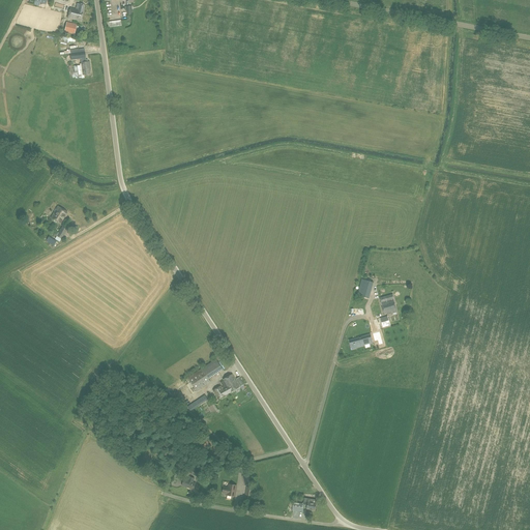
[(68,19),(81,22),(85,5),(80,4),(79,10),(70,8),(68,19)]
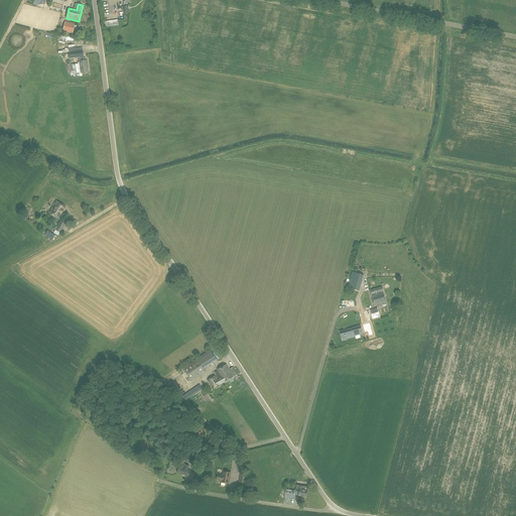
[(73,33),(75,24),(66,22),(62,31),(73,33)]
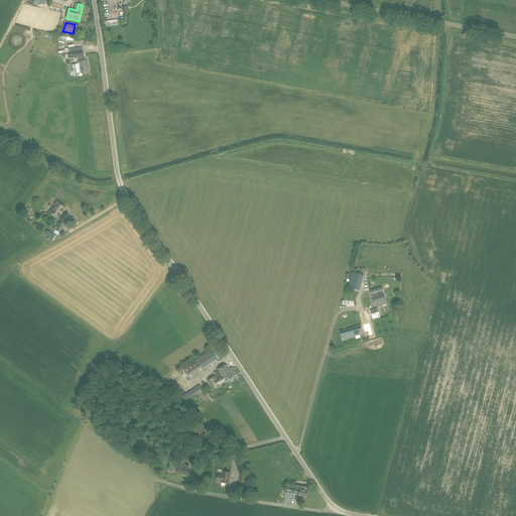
[(69,51),(69,58),(84,57),(82,48),(74,49),(74,50),(69,51)]
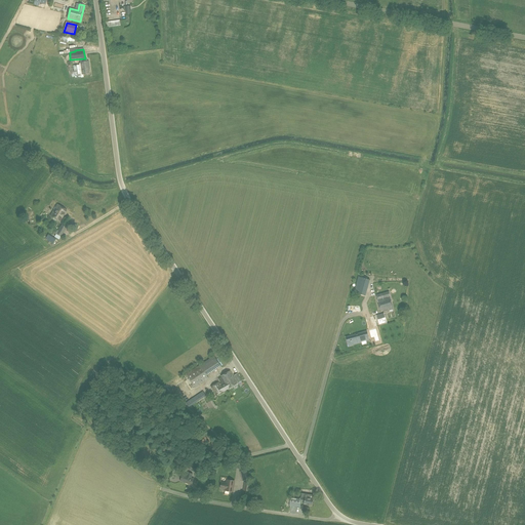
[(81,63),(81,65),(82,75),(89,74),(88,68),(89,68),(89,62),(81,63)]
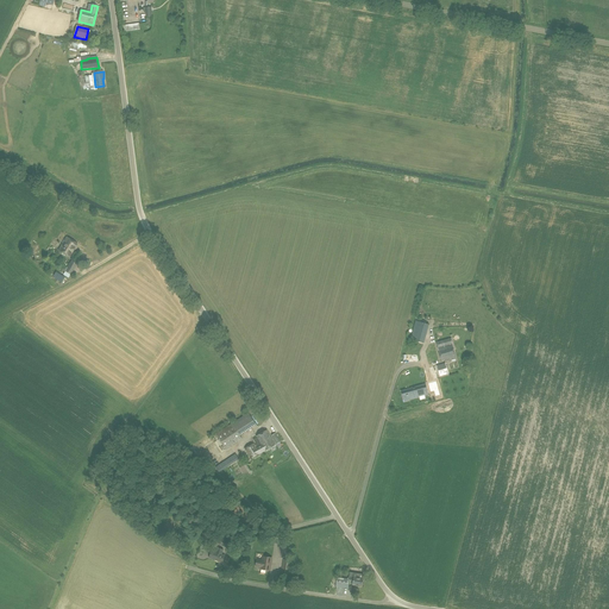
[(95,87),(94,75),(85,76),(87,90),(94,90),(93,87),(95,87)]
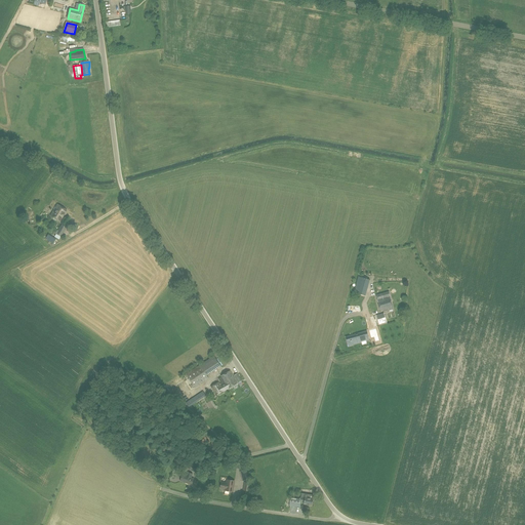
[(54,210),(64,216),(67,210),(57,204),(54,210)]
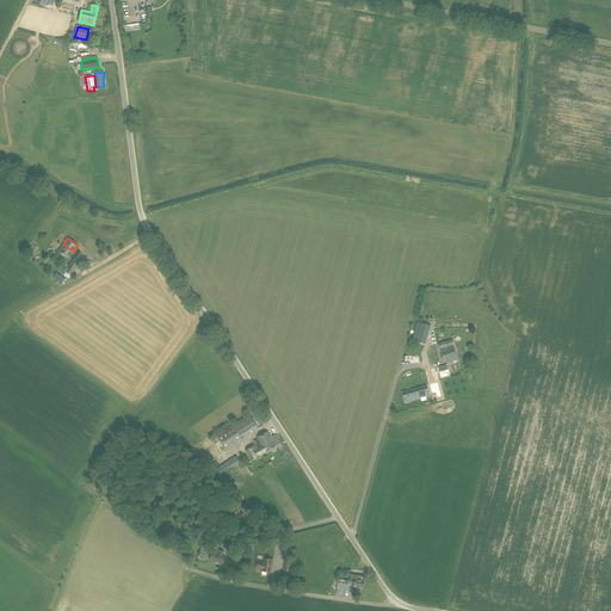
[(71,258),(74,252),(63,245),(59,251),(71,258)]
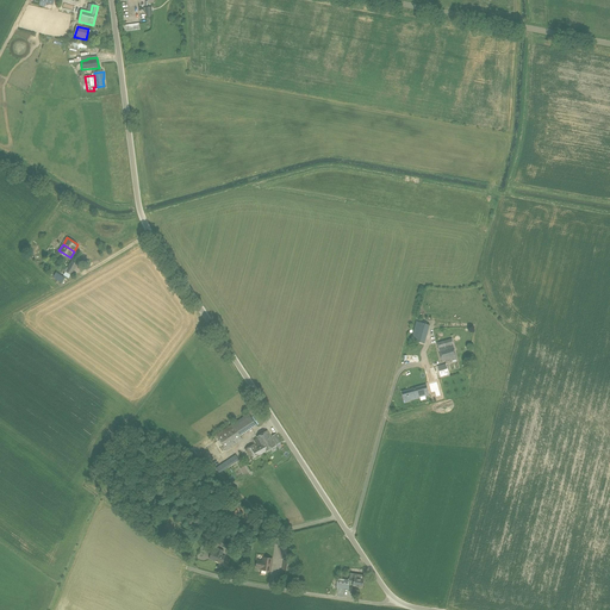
[(78,266),(70,261),(68,267),(66,266),(62,272),(72,277),(78,266)]
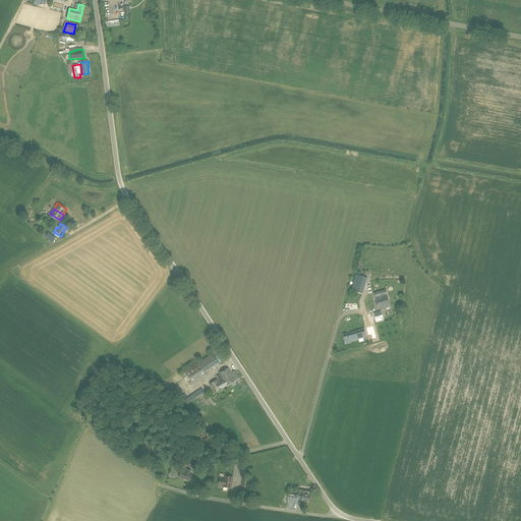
[(366,282),(355,279),(353,287),(363,289),(366,282)]
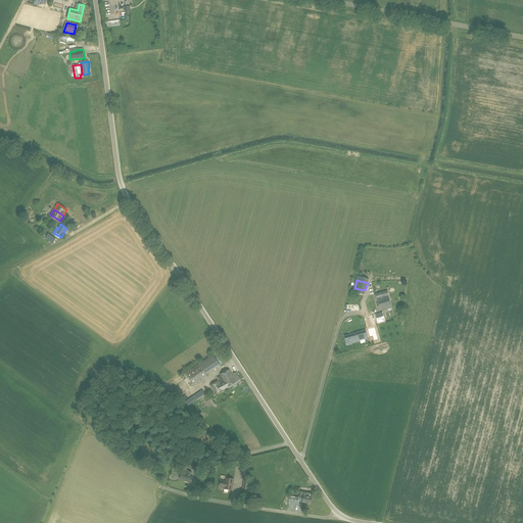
[(391,306),(387,291),(375,294),(379,310),(391,306)]
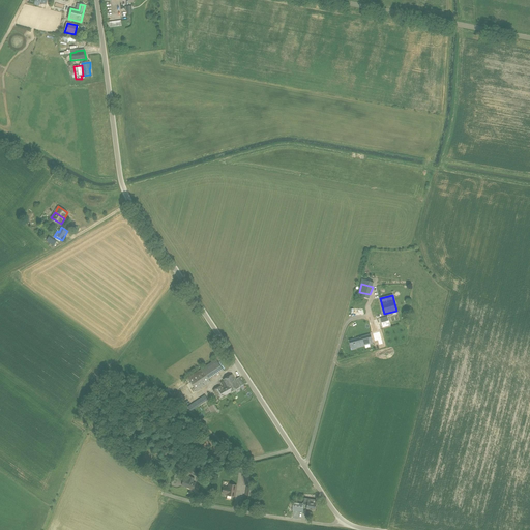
[(387,317),(380,319),(382,328),(389,326),(387,317)]
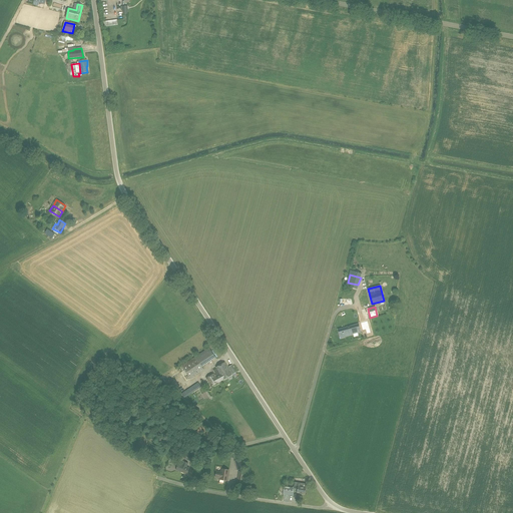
[(390,321),(388,316),(379,319),(381,324),(390,321)]
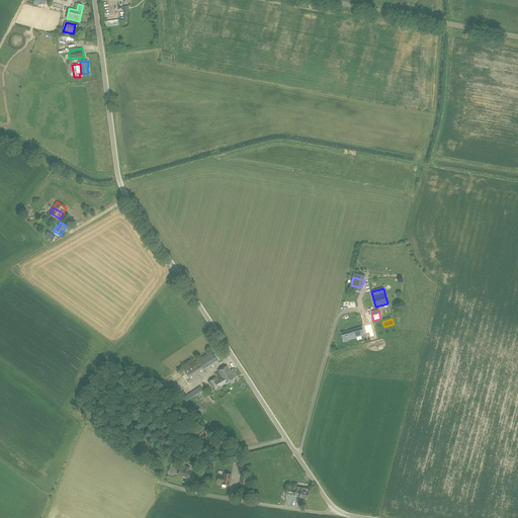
[(370,324),(364,326),(366,334),(369,333),(370,337),(374,336),(370,324)]
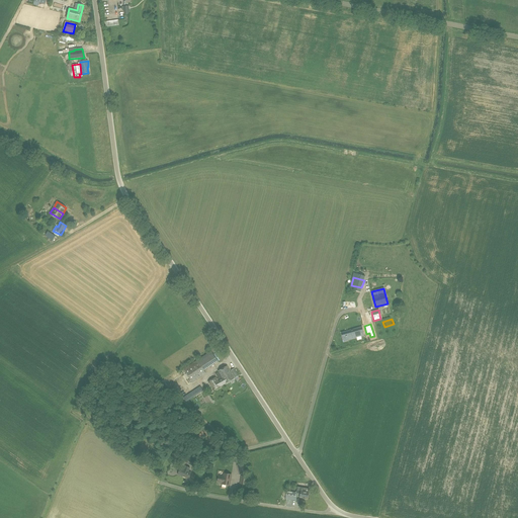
[(362,327),(352,330),(351,330),(341,333),(343,333),(344,337),(346,336),(347,339),(364,335),(362,327)]
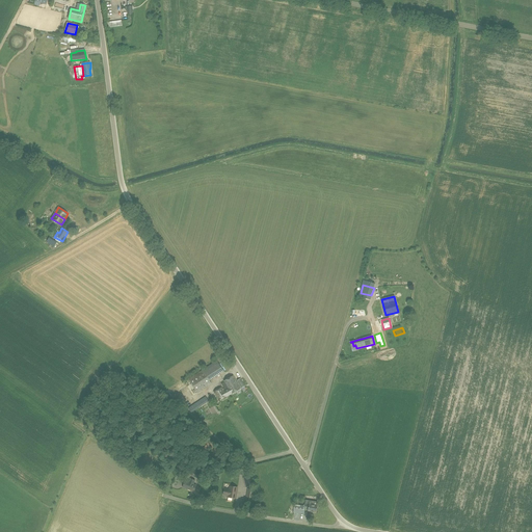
[(217,361),(203,370),(209,380),(223,371),(217,361)]
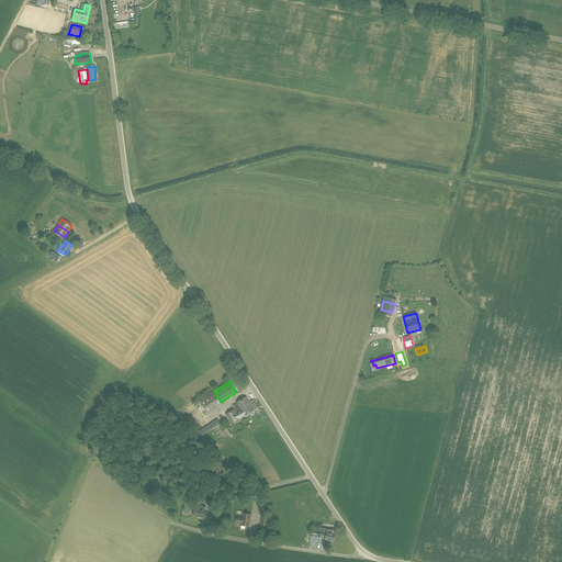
[(224,405),(221,402),(214,391),(200,401),(209,415),(224,405)]
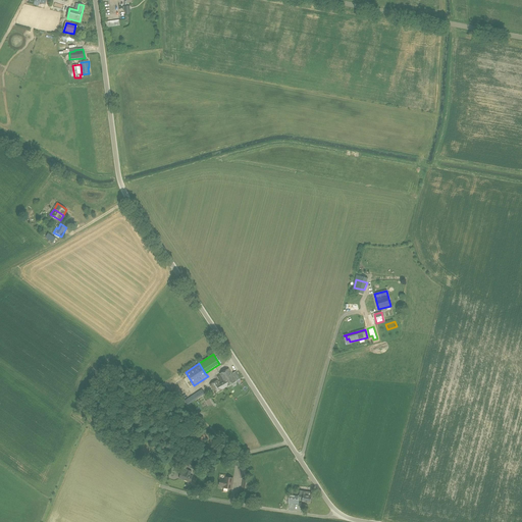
[(223,379),(218,381),(218,380),(210,384),(215,394),(227,386),(227,387),(237,382),(229,369),(220,373),(223,379)]
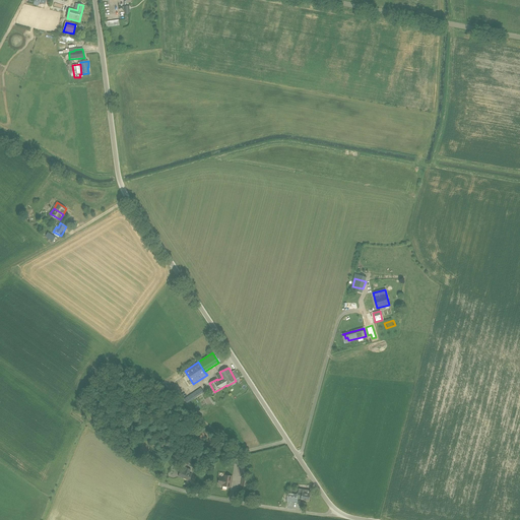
[(204,392),(201,388),(185,399),(187,404),(204,392)]
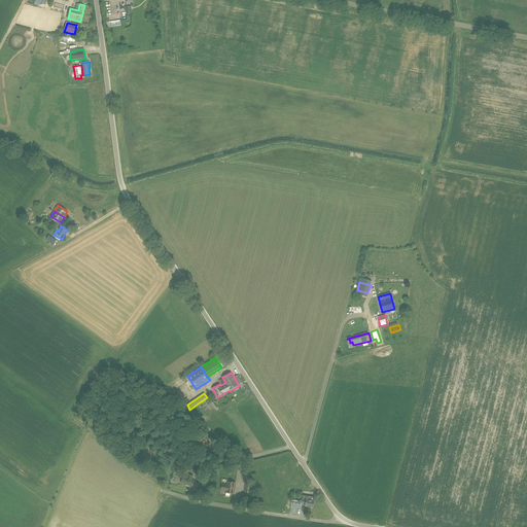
[(201,469),(188,464),(187,469),(191,470),(190,472),(198,475),(198,473),(201,475),(202,470),(201,469)]
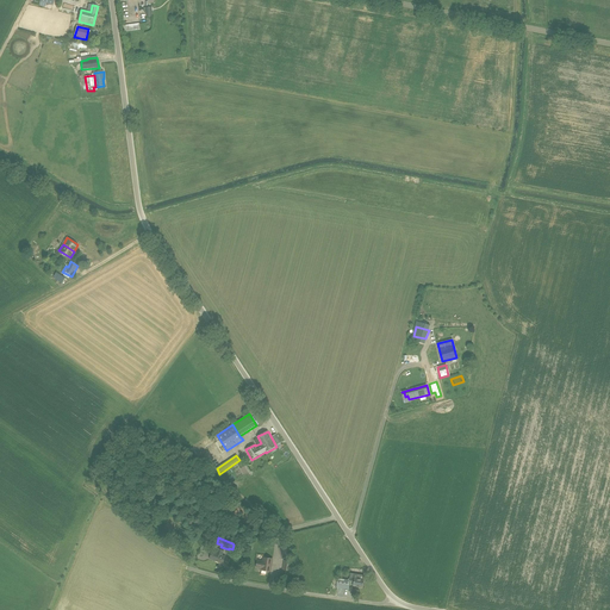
[(327,552),(331,556),(336,552),(331,548),(332,547),(329,543),(328,545),(322,539),(309,542),(310,547),(322,543),(323,545),(321,547),(327,553),(327,552)]
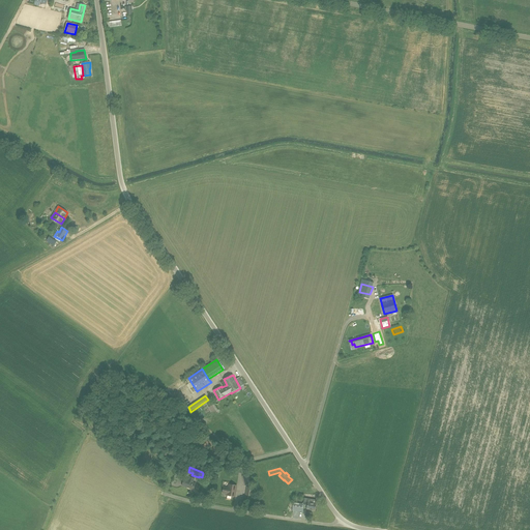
[(251,475),(244,476),(246,486),(253,483),(251,475)]
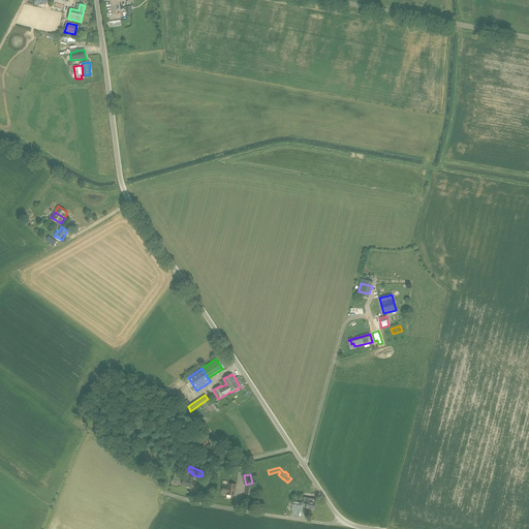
[(184,478),(182,485),(193,489),(195,484),(192,484),(193,481),(192,481),(194,477),(189,476),(188,479),(184,478)]
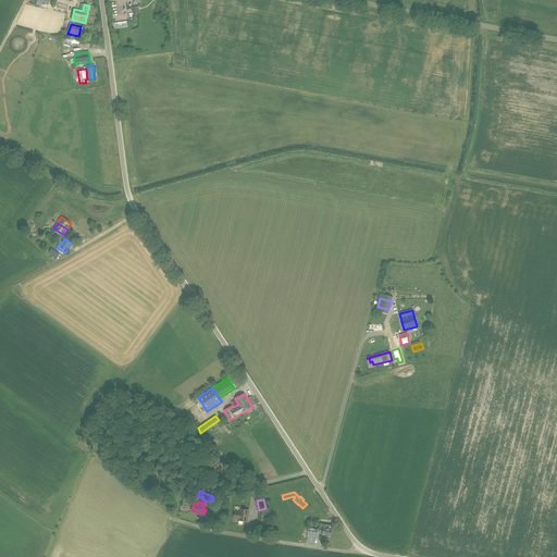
[(235,511),(234,518),(239,519),(239,520),(247,521),(249,510),(240,509),(240,512),(235,511)]
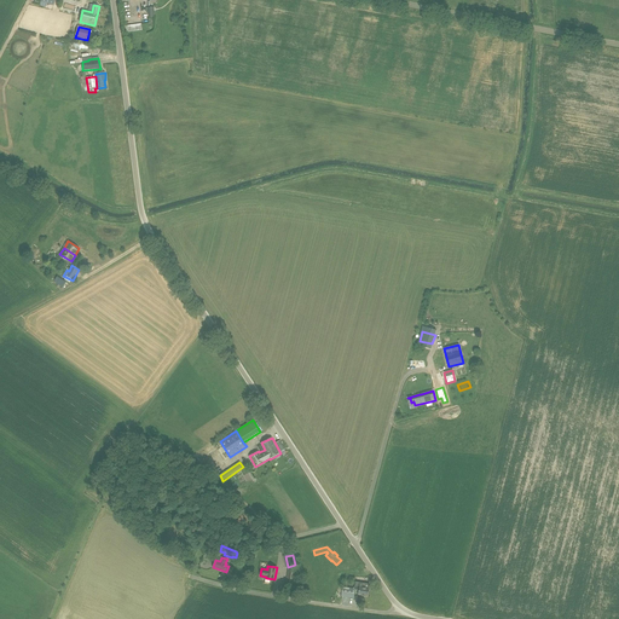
[(369,596),(370,584),(356,582),(354,588),(354,590),(359,590),(359,595),(369,596)]
